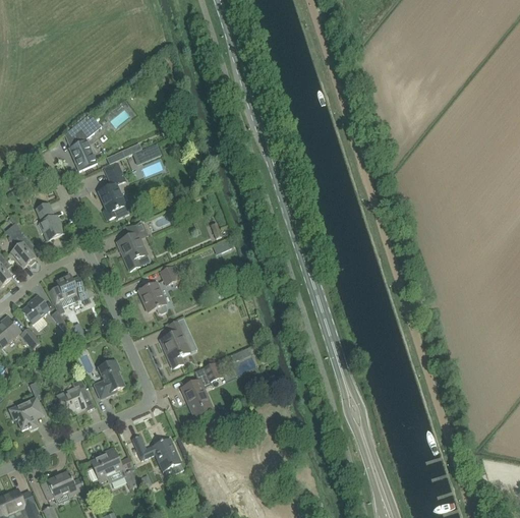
[(124,108),(110,117),(115,123),(128,115),(124,108)]
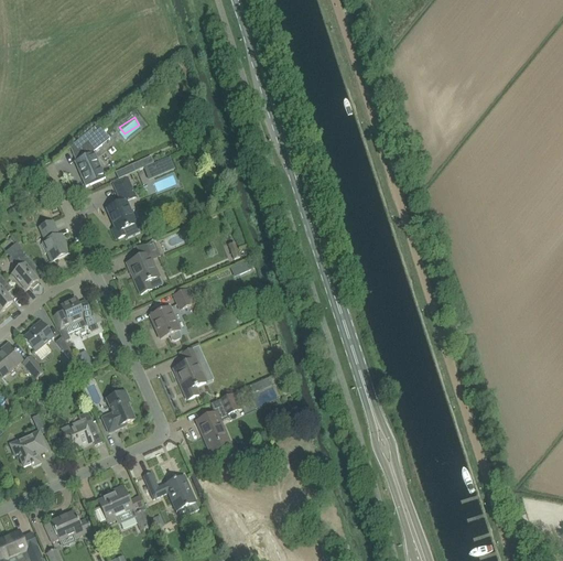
[(85,184),(95,180),(105,175),(93,149),(109,137),(98,122),(75,140),(69,146),(75,158),(74,159),(76,159),(82,171),(79,172),(85,184)]
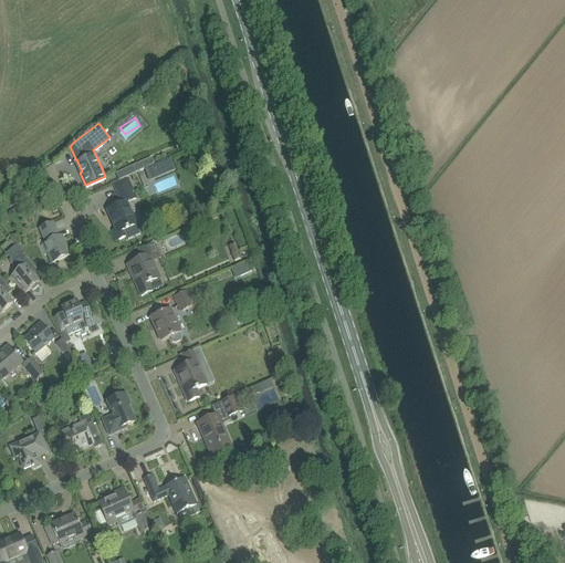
[(192,139),(189,131),(180,134),(185,143),(192,139)]
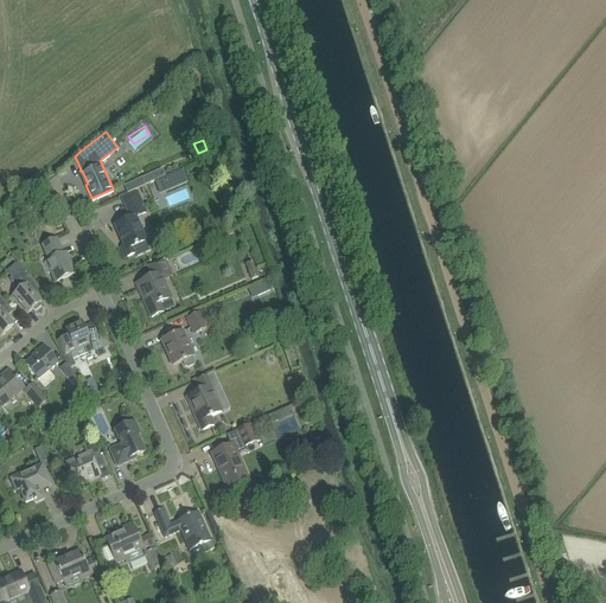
[(161,166),(146,172),(150,180),(161,174),(165,173),(161,166)]
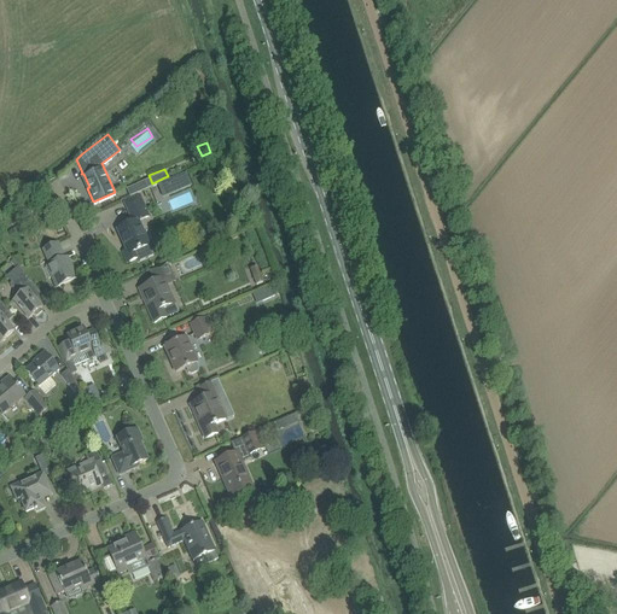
[(168,176),(164,177),(170,191),(190,182),(185,169),(168,176)]
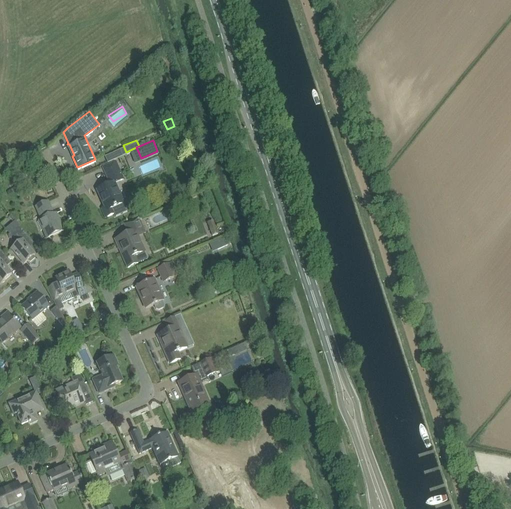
[(118,156),(120,161),(130,158),(128,153),(118,156)]
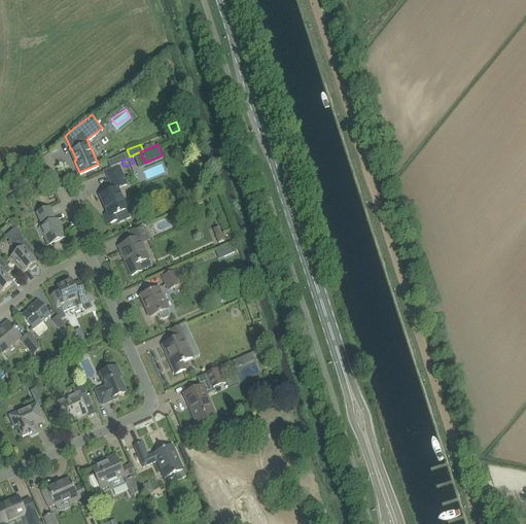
[(113,186),(99,193),(108,214),(106,215),(108,221),(117,217),(118,220),(130,215),(127,207),(117,185),(127,181),(119,164),(106,169),(113,186)]
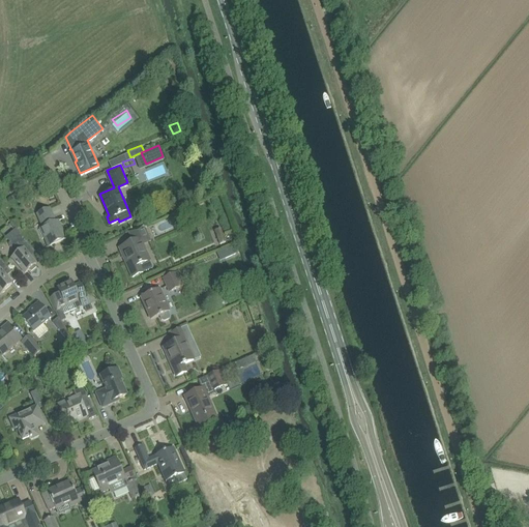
[(40,170),(33,173),(35,179),(43,176),(40,170)]
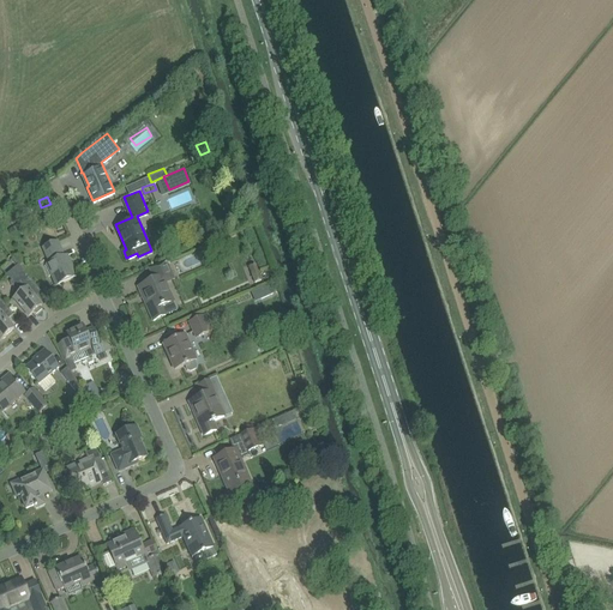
[(50,260),(43,263),(48,273),(52,272),(55,281),(74,272),(66,253),(64,254),(56,239),(43,245),(50,260)]
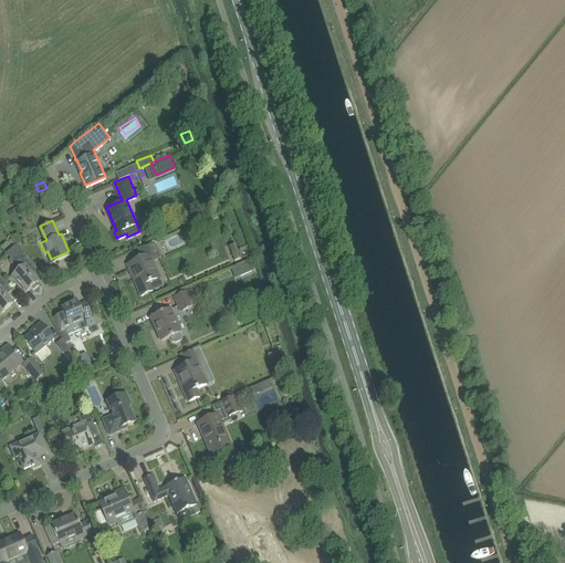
[(11,235),(16,241),(21,237),(17,230),(11,235)]
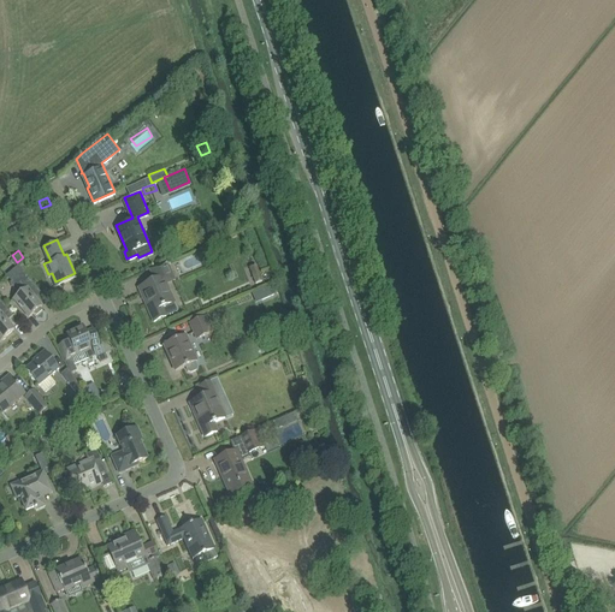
[(166,259),(149,266),(154,278),(139,284),(153,319),(166,313),(163,304),(173,298),(165,280),(175,277),(166,259)]
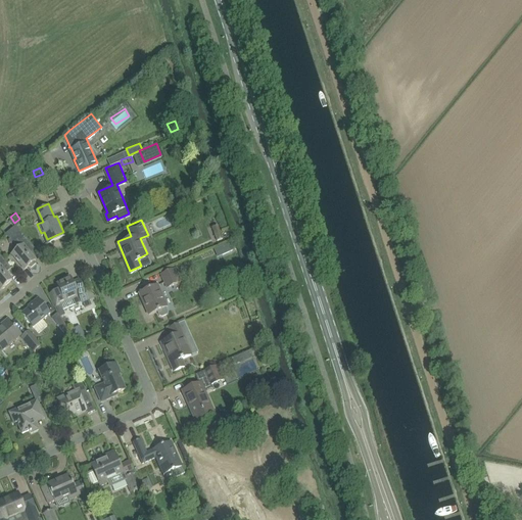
[(19,228),(9,237),(17,246),(11,251),(24,267),(28,263),(30,266),(35,261),(33,258),(35,257),(27,247),(32,243),(19,228)]
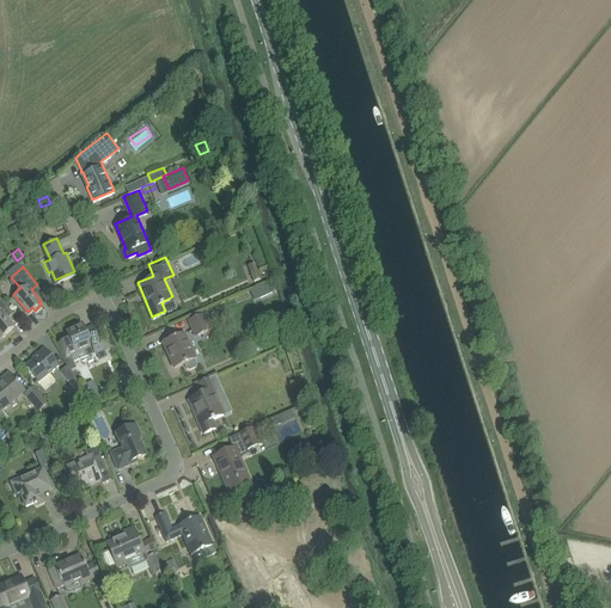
[(257,269),(250,271),(254,280),(261,276),(257,269)]
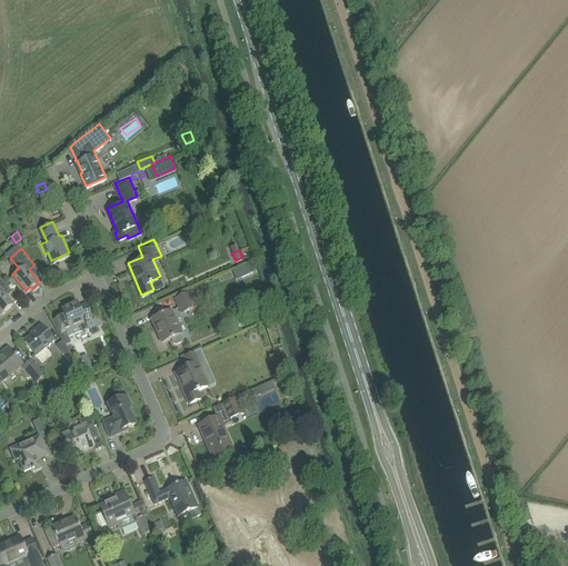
[(248,261),(235,268),(239,276),(252,270),(248,261)]
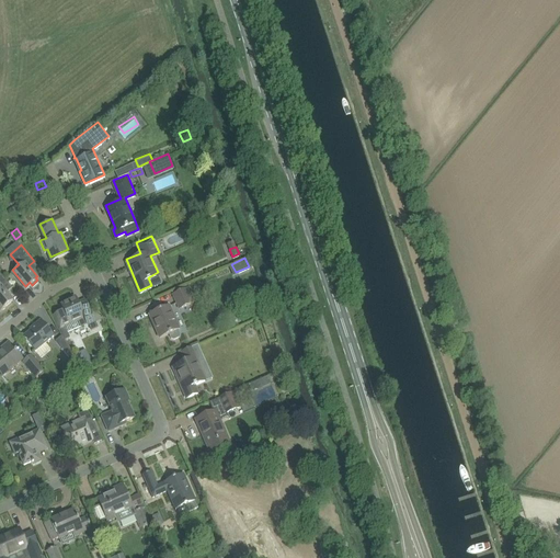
[(0,307),(12,297),(3,286),(9,282),(0,271),(0,307)]
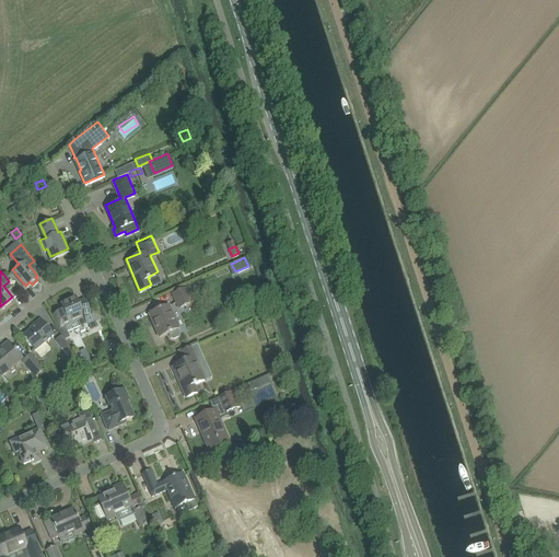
[(186,285),(173,291),(178,304),(193,299),(186,285)]
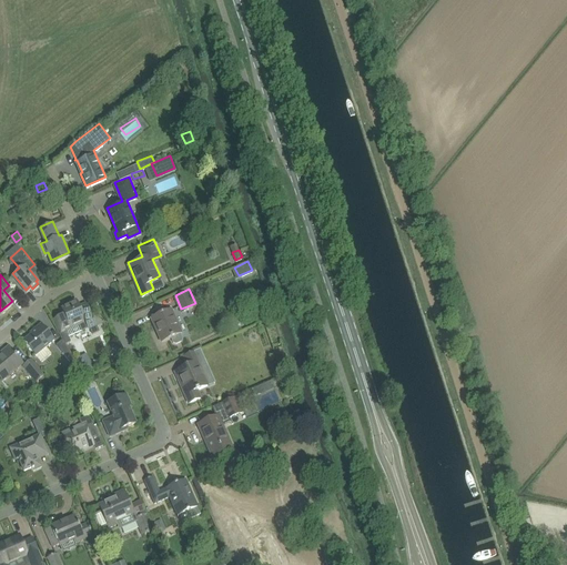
[(58,315),(54,316),(59,326),(63,336),(67,335),(84,328),(89,325),(91,332),(98,329),(95,323),(85,301),(78,304),(78,302),(74,301),(73,299),(69,300),(70,302),(61,306),(63,310),(57,313),(58,315)]
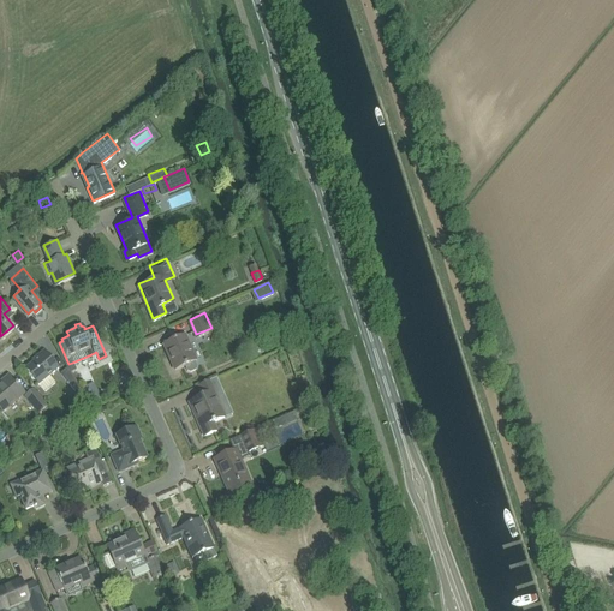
[(197,364),(195,359),(196,358),(185,333),(164,341),(174,367),(184,363),(186,369),(190,370),(196,367),(197,364)]
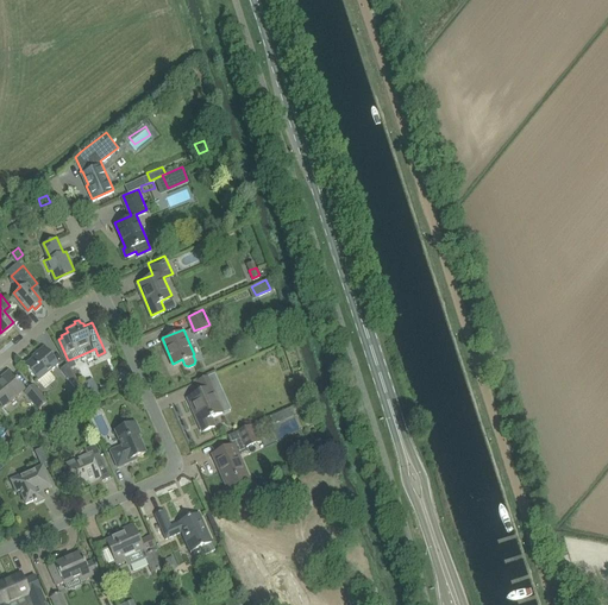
[(38,378),(38,377),(44,385),(54,377),(48,369),(57,361),(43,344),(32,353),(33,354),(24,361),(38,378)]
